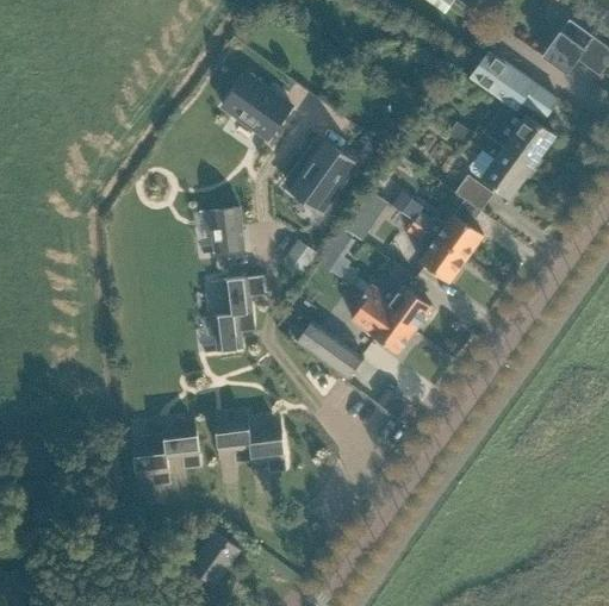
[(424,0),(445,14),(454,0),(453,0),(424,0)]
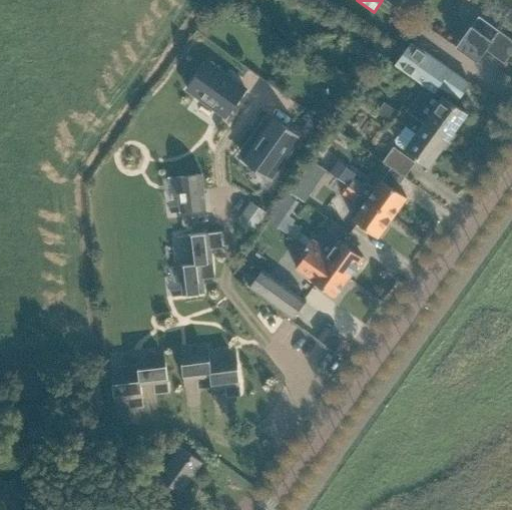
[(511,42),(477,17),(454,48),(476,64),(486,51),(503,64),(511,51),(511,42)]
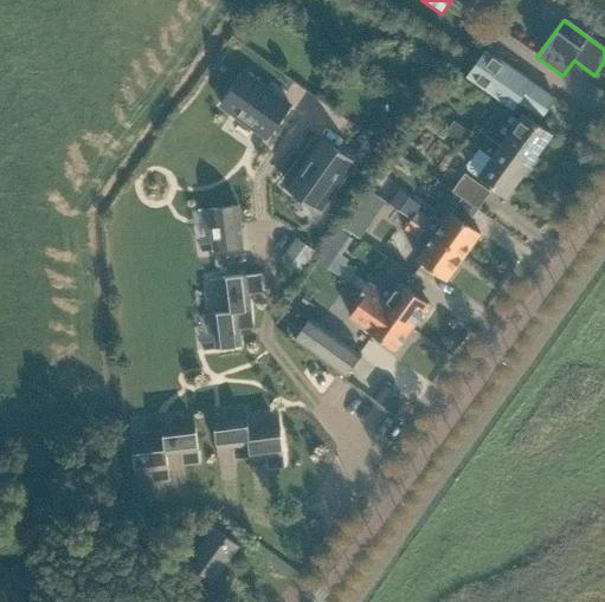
[(407,49),(405,62),(425,68),(429,53),(407,49)]
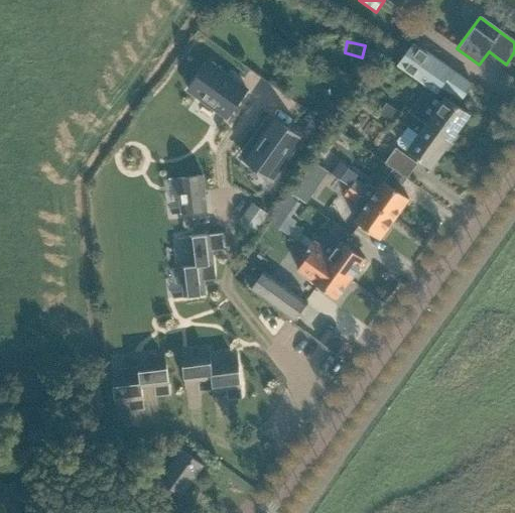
[(415,101),(407,112),(449,142),(469,116),(447,101),(452,96),(460,102),(472,86),(413,43),(396,66),(426,87),(416,102),(415,101)]
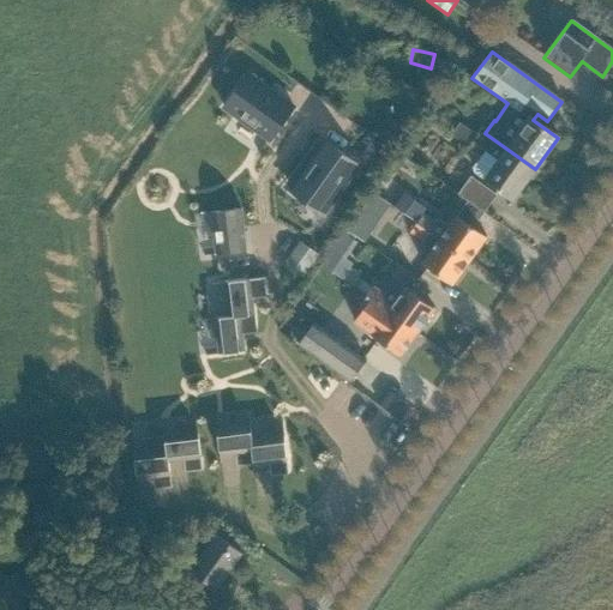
[(246,76),(223,108),(269,142),(293,108),(246,76)]
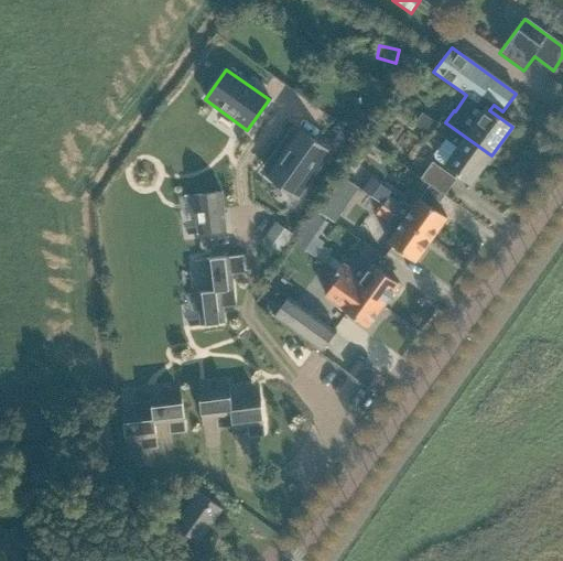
[(437,126),(422,115),(413,127),(429,138),(437,126)]
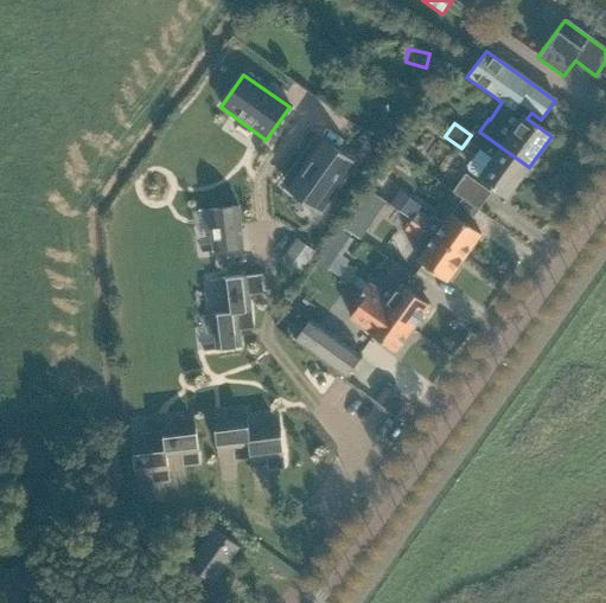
[(529,167),(479,132),(470,145),(479,152),(467,167),(470,172),(506,199),(529,167)]
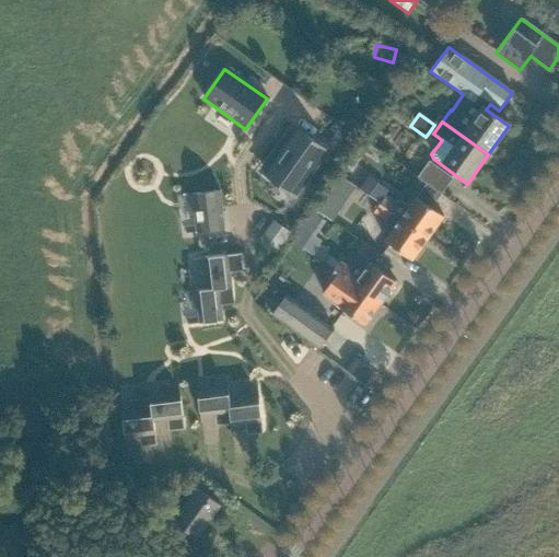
[(282,151),(265,176),(293,196),(326,152),(291,127),(277,148),(282,151)]
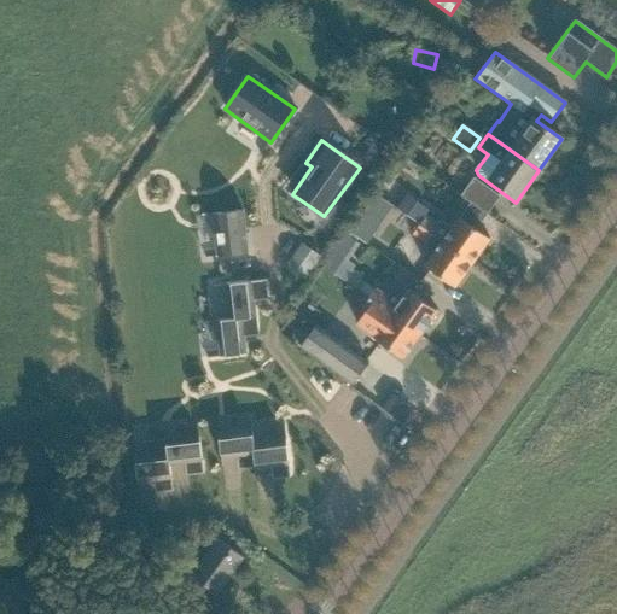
[(473,179),(460,197),(487,215),(499,198),(473,179)]
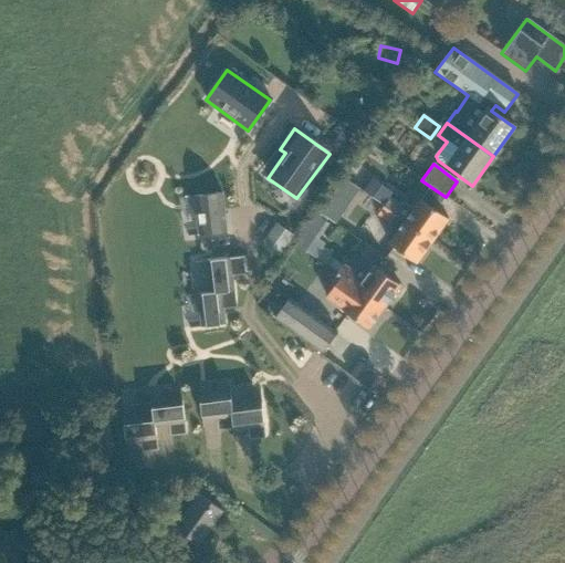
[(383,205),(393,190),(375,178),(364,193),(383,205)]
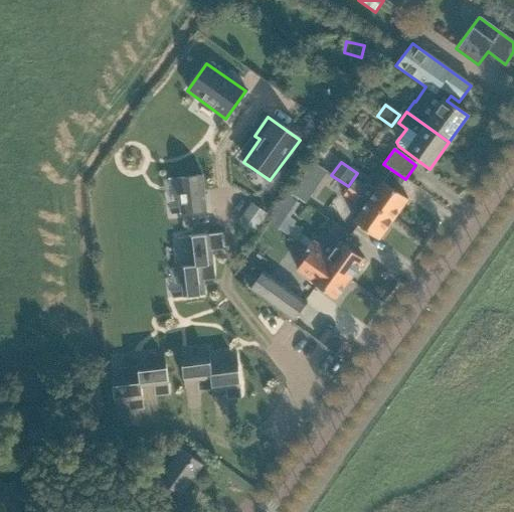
[(202,176),(177,179),(181,214),(206,211),(202,176)]
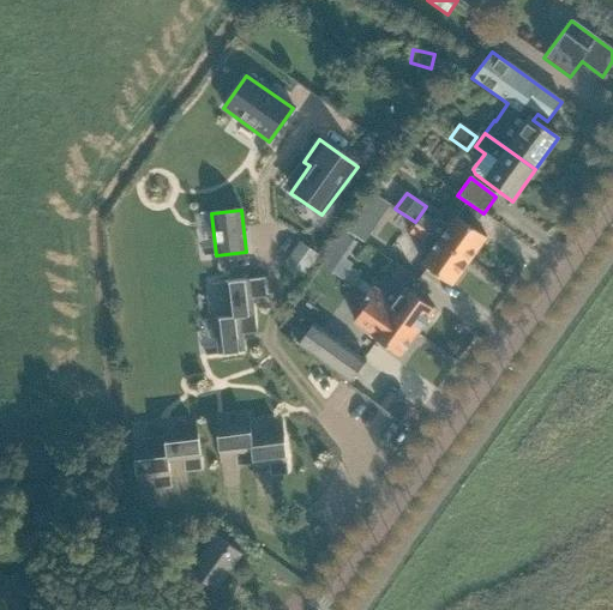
[(377,224),(360,213),(347,231),(364,243),(377,224)]
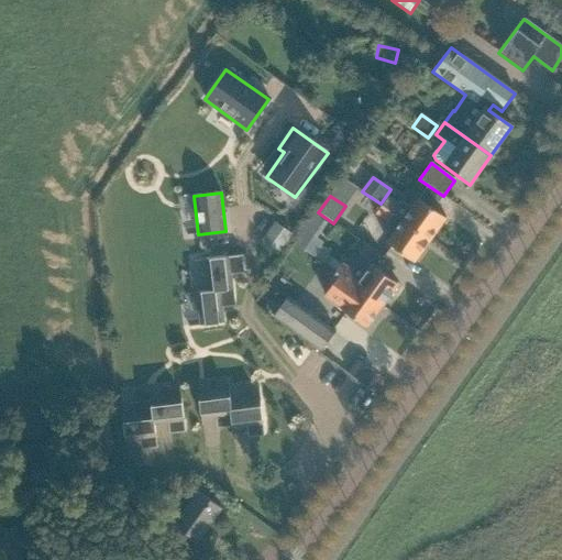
[(382,206),(394,215),(401,221),(429,240),(444,218),(418,199),(410,209),(400,201),(398,205),(388,197),(382,206)]
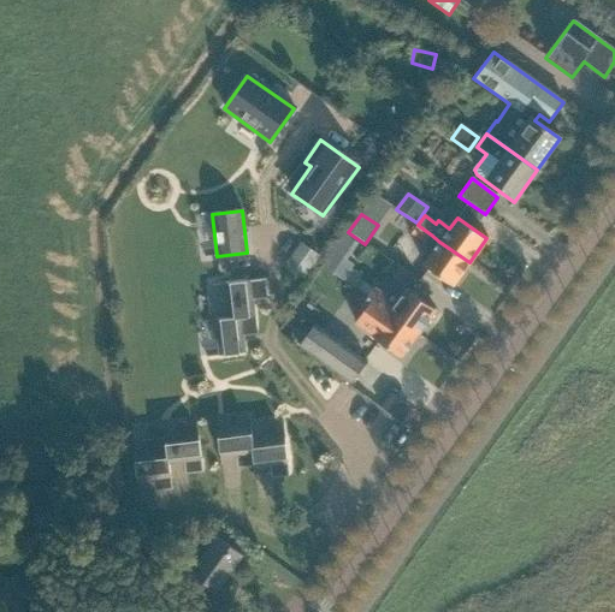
[(451,286),(469,262),(439,242),(431,235),(418,225),(411,236),(423,244),(419,248),(430,255),(423,266),(451,286)]
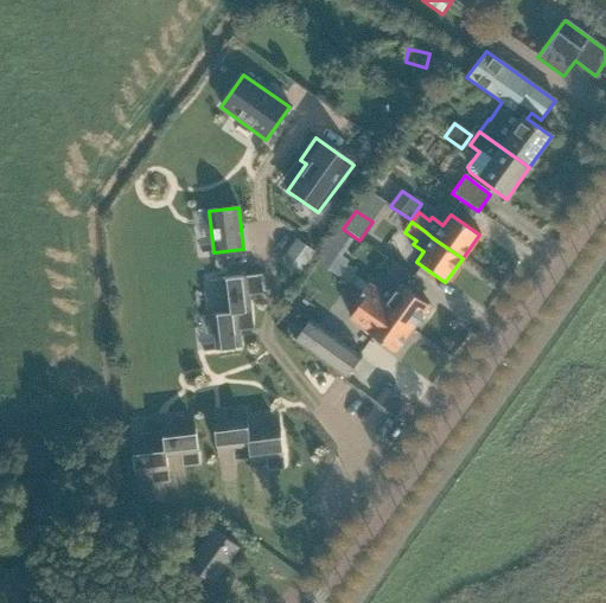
[(339,232),(331,244),(342,252),(351,241),(339,232)]
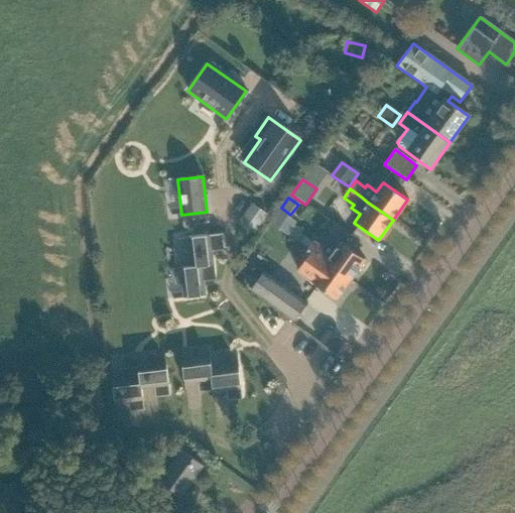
[(252,206),(240,224),(253,233),(265,215),(252,206)]
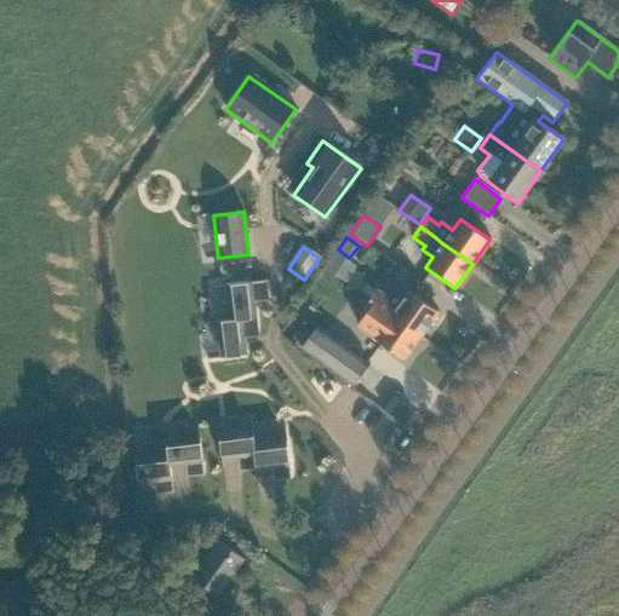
[(331,258),(324,269),(343,282),(350,271),(331,258)]
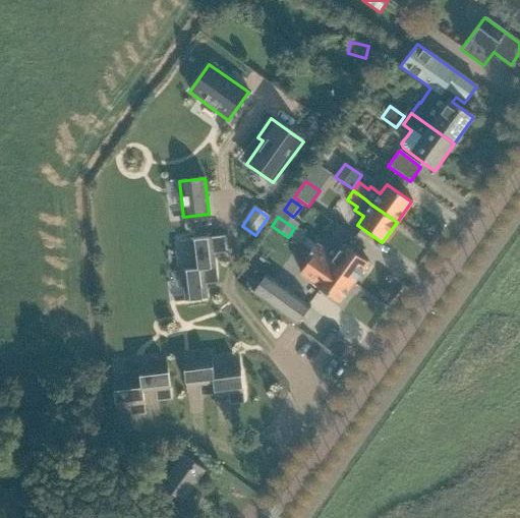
[(190,241),(194,270),(194,271),(215,268),(214,253),(225,252),(224,237),(212,239),(212,238),(190,241)]
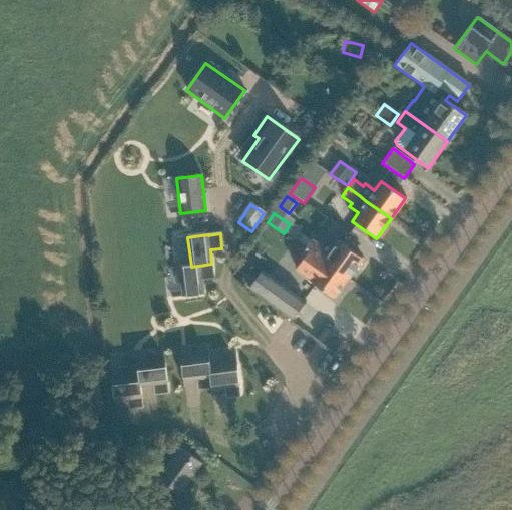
[(305,249),(348,280),(362,260),(337,242),(332,250),(324,244),(321,248),(311,240),(305,249)]
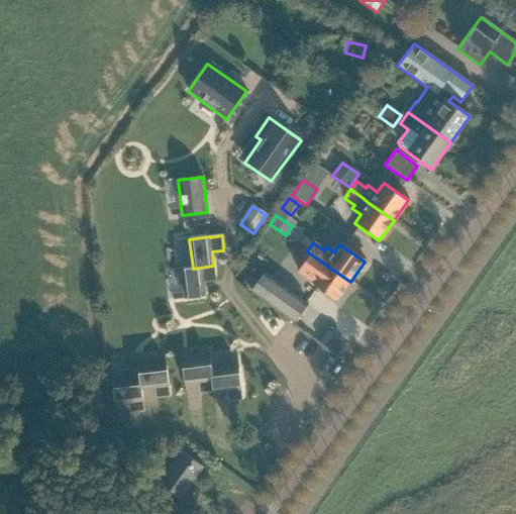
[(336,302),(350,282),(307,251),(301,260),(305,262),(297,273),(312,284),(311,284),(336,302)]
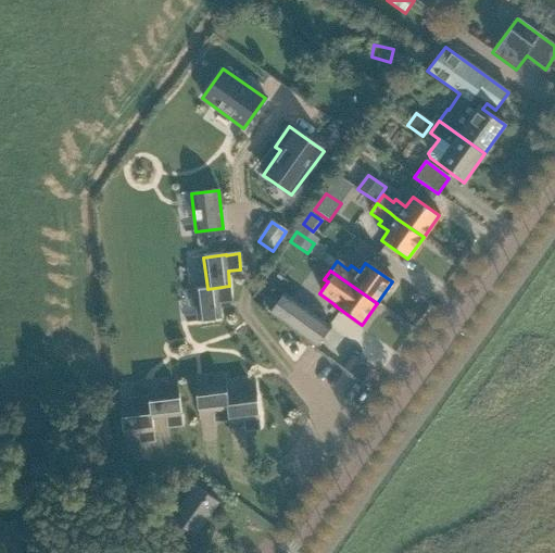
[(207,289),(207,288),(194,290),(199,323),(221,319),(219,303),(231,302),(229,286),(207,289)]
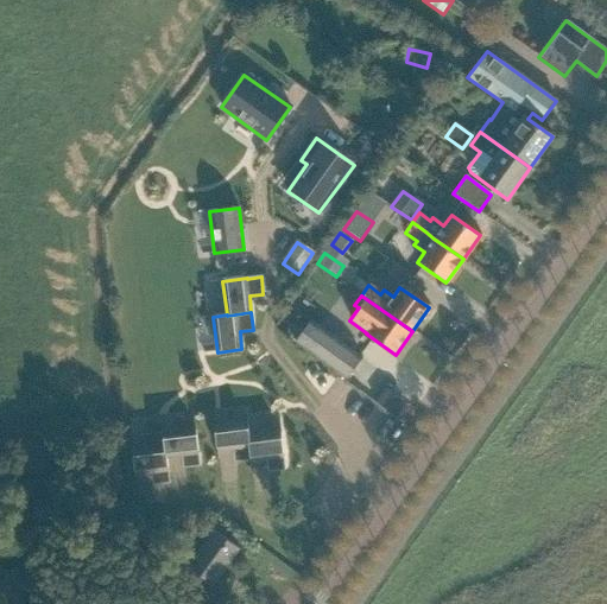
[(310,322),(295,343),(346,379),(361,357),(310,322)]
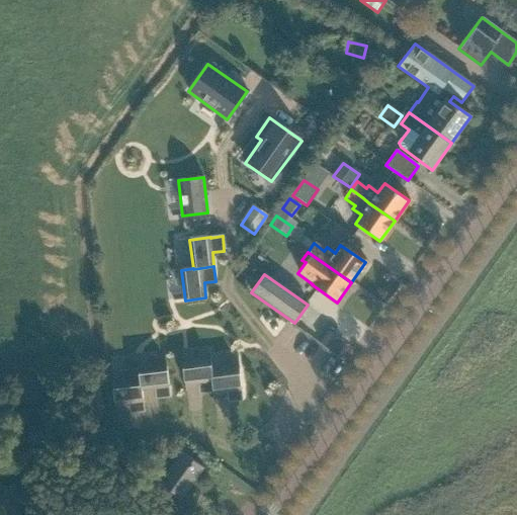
[(247,279),(243,285),(251,290),(255,284),(247,279)]
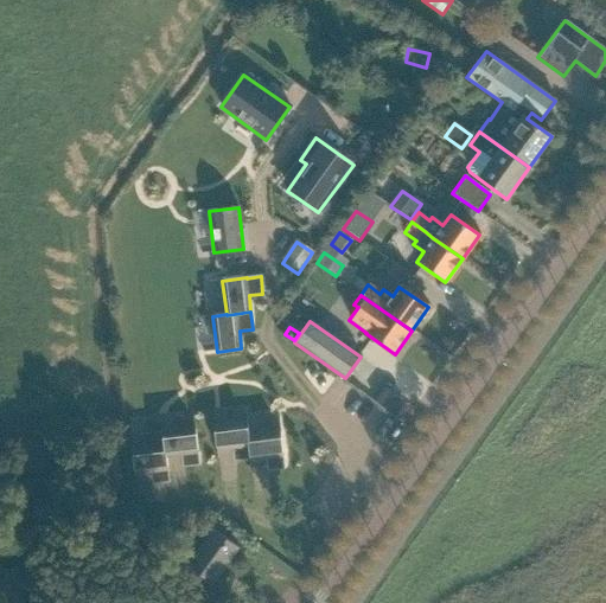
[(248,437),(249,437),(248,424),(215,428),(217,451),(233,449),(234,461),(250,459),(249,448),(248,437)]
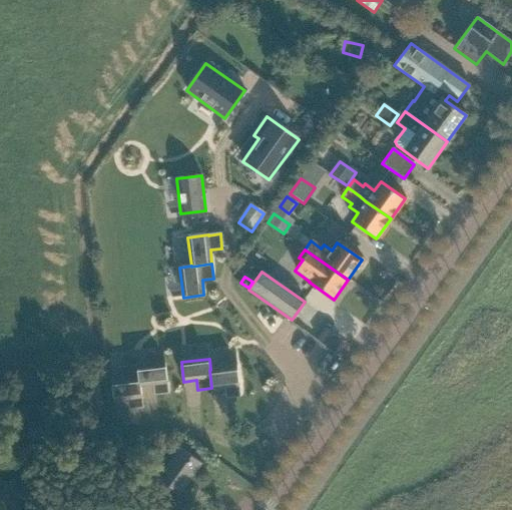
[(139,378),(140,387),(141,387),(152,385),(154,396),(168,394),(164,364),(138,367),(137,367),(138,378),(139,378)]
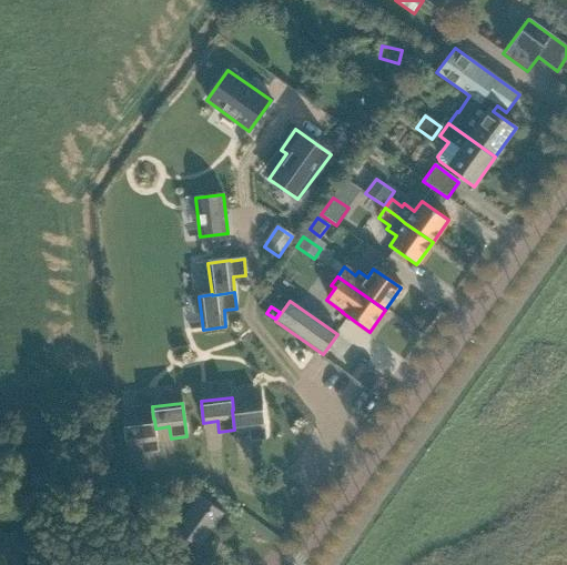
[(158,441),(157,429),(155,429),(154,419),(153,419),(152,406),(153,406),(153,405),(132,407),(133,421),(124,422),(127,444),(141,442),(142,454),(159,453),(158,441)]
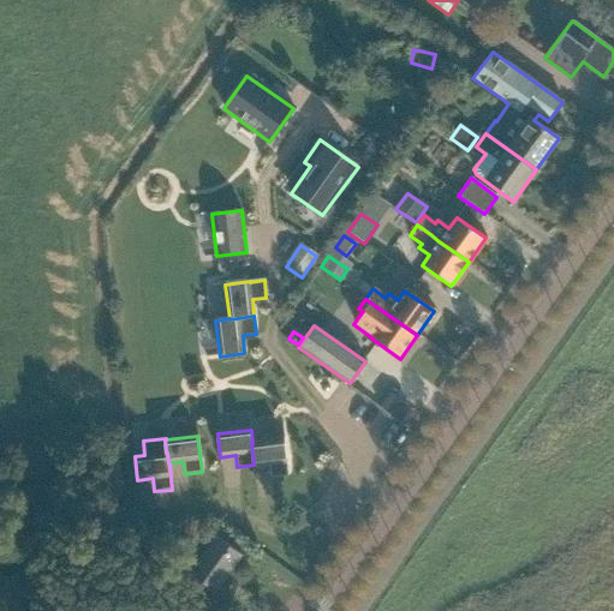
[(284,439),(252,443),(251,443),(252,454),(254,465),(254,467),(269,465),(270,478),(287,475),(284,439)]
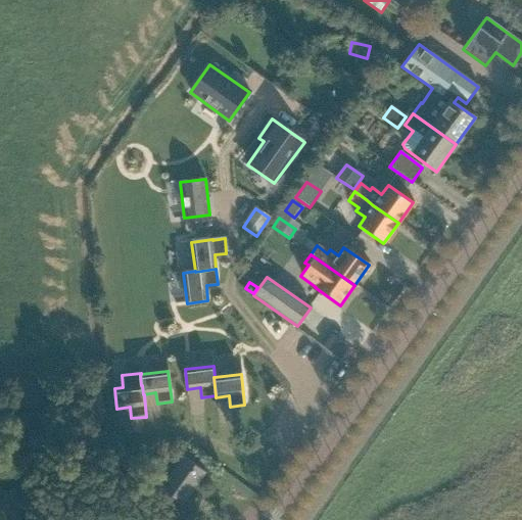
[(185,457),(162,488),(182,503),(204,471),(185,457)]
